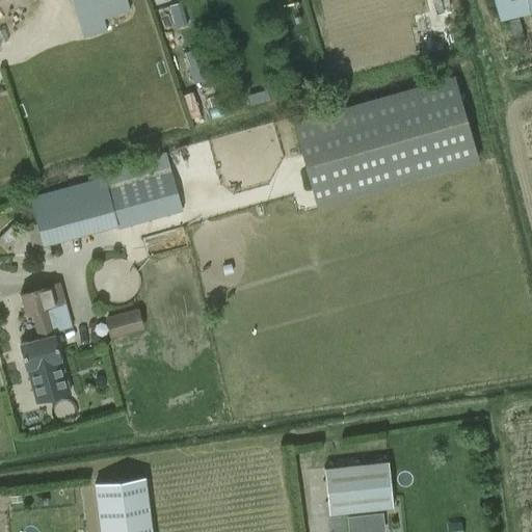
[(131,10),(127,0),(71,0),(82,38),(108,30),(104,19),(131,10)]
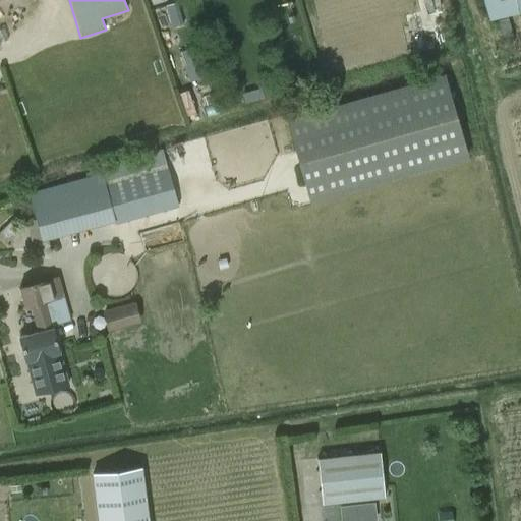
[(180,0),(167,0),(172,24),(184,22),(180,0)]
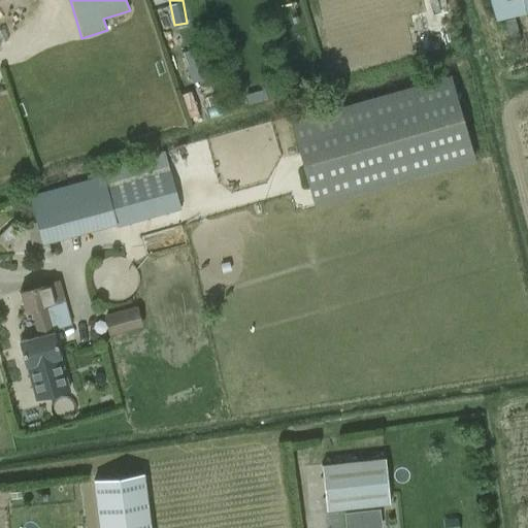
[(527,0),(493,0),(499,15),(527,6),(527,0)]
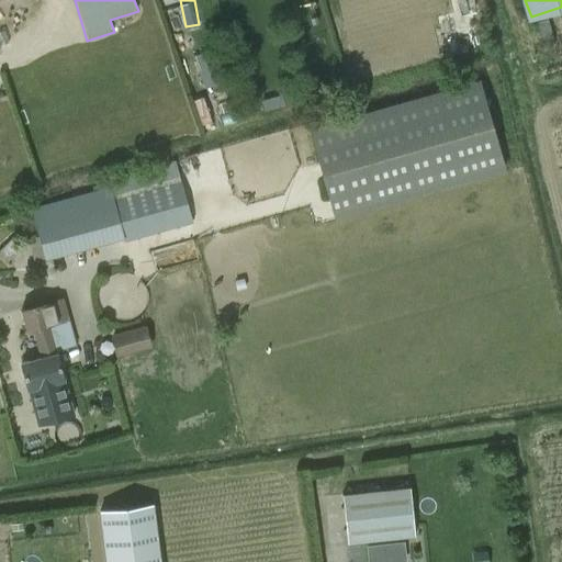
[(478,80),(311,130),(337,218),(504,169),(478,80)]
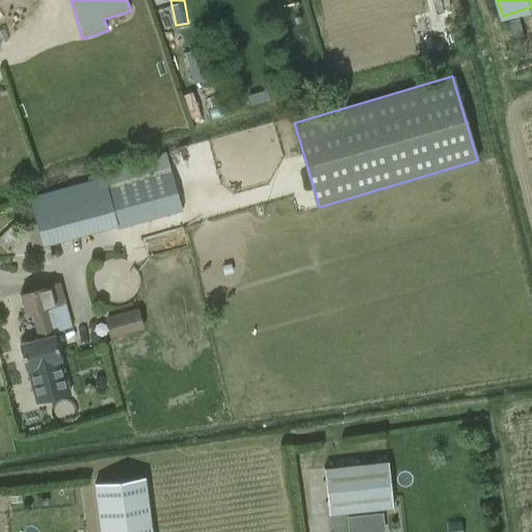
[(266,90),(247,96),(250,105),(268,99),(266,90)]
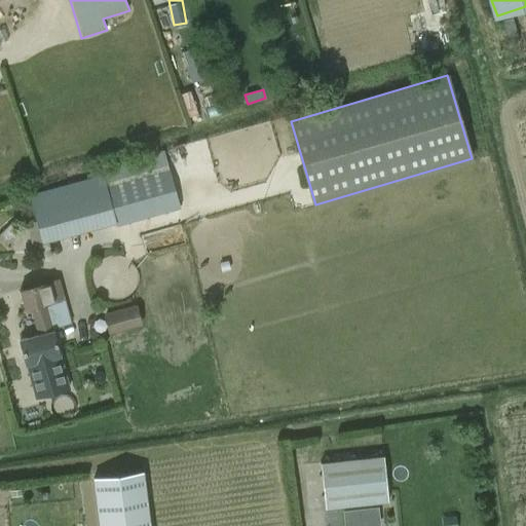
[(29,194),(35,219),(25,222),(31,243),(41,240),(42,242),(115,223),(116,227),(181,209),(170,170),(168,170),(163,150),(100,167),(102,174),(29,194)]
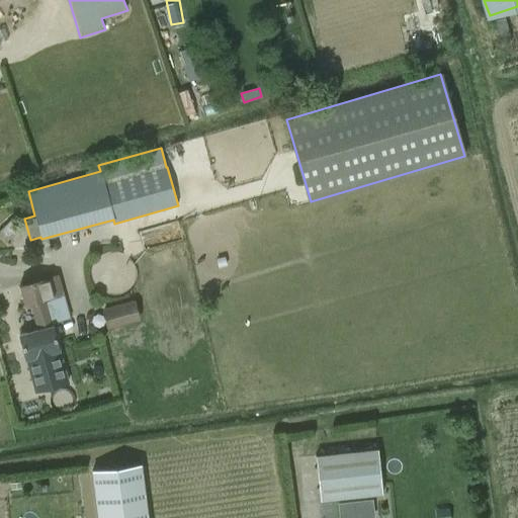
[(20,228),(11,219),(0,229),(0,232),(7,240),(20,228)]
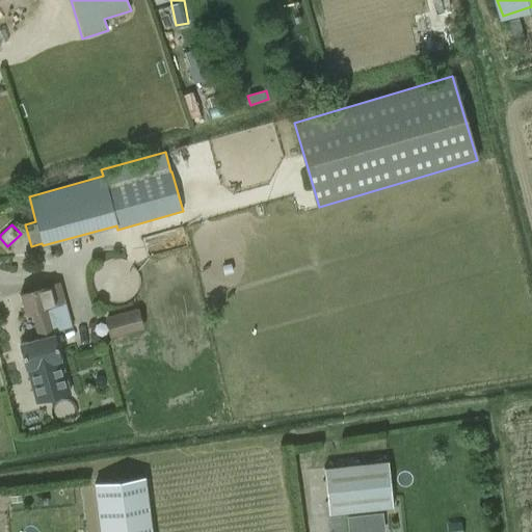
[(104,300),(110,302),(116,302),(124,301),(129,297),(133,292),(136,285),(136,278),(133,271),(129,266),(124,262),(116,261),(110,261),(104,264),(98,268),(95,274),(94,282),(95,289),(99,295),(104,300)]
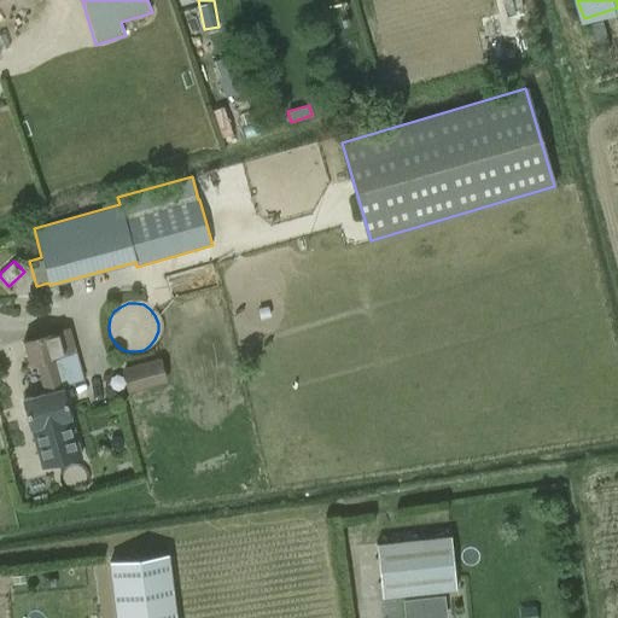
[(44,392),(23,398),(30,427),(41,467),(82,456),(70,417),(63,388),(82,383),(75,353),(68,328),(24,340),(30,365),(36,363),(44,392)]
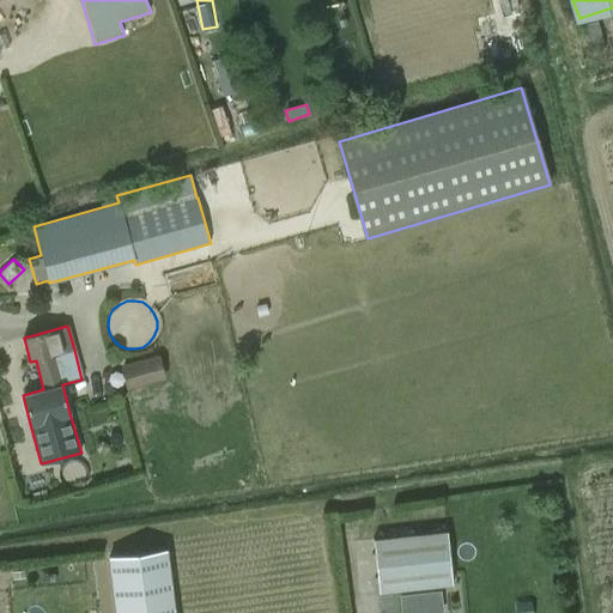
[(121,364),(127,388),(165,378),(159,354),(121,364)]
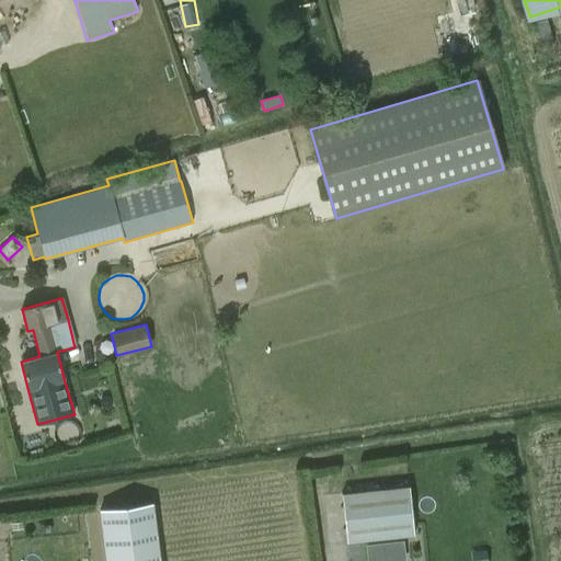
[(341,493),(346,542),(414,535),(409,485),(341,493)]
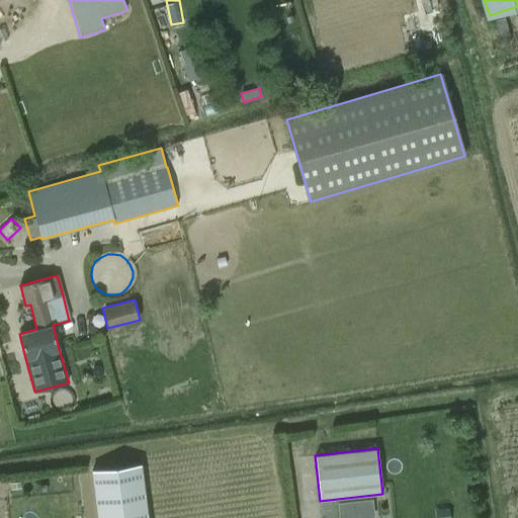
[(92,469),(98,517),(148,517),(141,463),(92,469)]
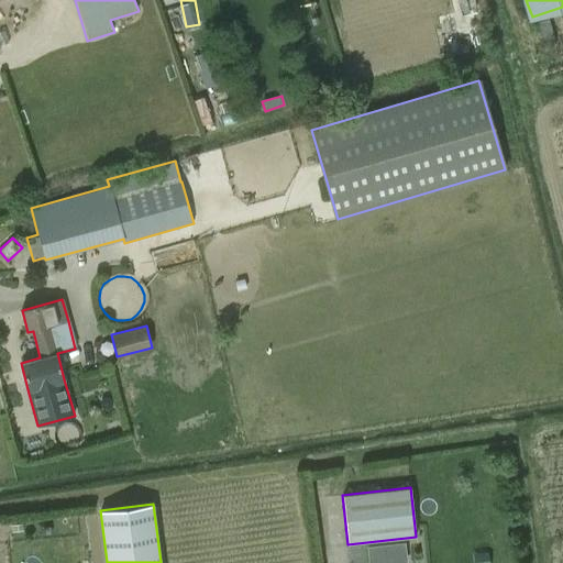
[(21,527),(19,518),(8,520),(10,529),(21,527)]
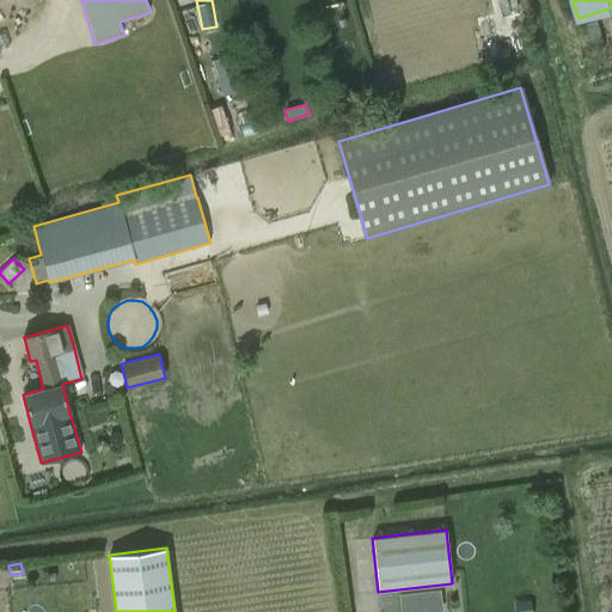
[(402,592),(403,611),(418,611),(450,609),(446,586),(402,592)]
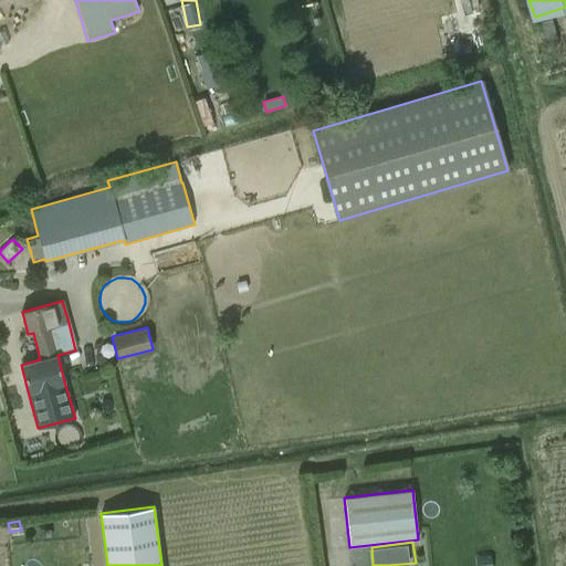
[(475,556),(475,565),(491,565),(491,555),(475,556)]
